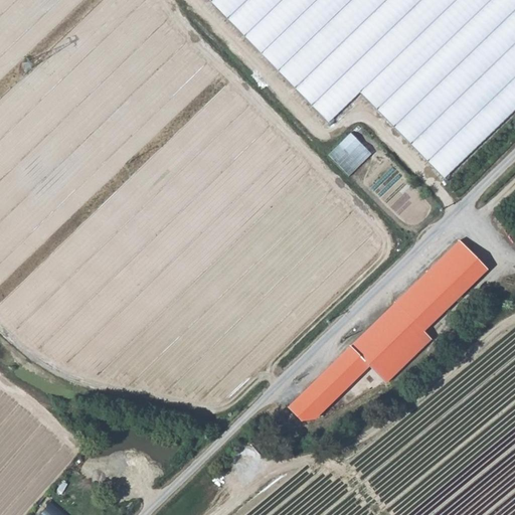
[(514,0),(204,0),(228,24),(330,121),(361,92),(447,178),(514,112),(514,0)]
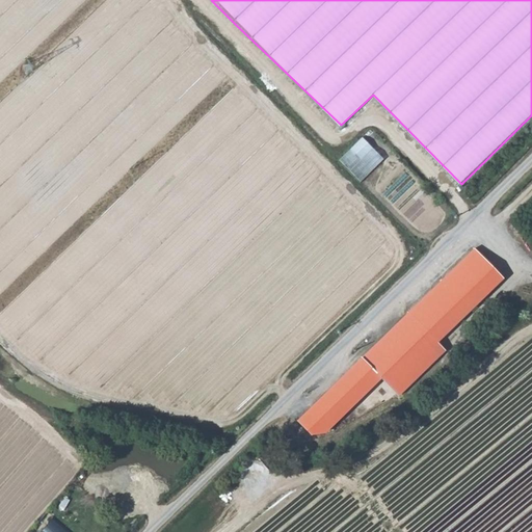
[(31,67),(29,61),(23,64),(25,69),(27,74),(33,71),(31,67)]
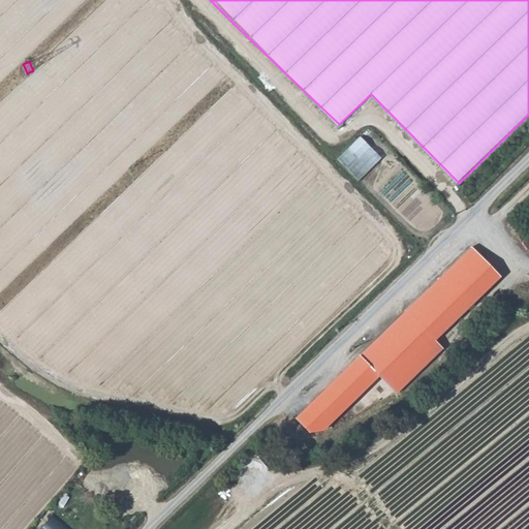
[(363,136),(340,158),(361,180),(384,158),(363,136)]
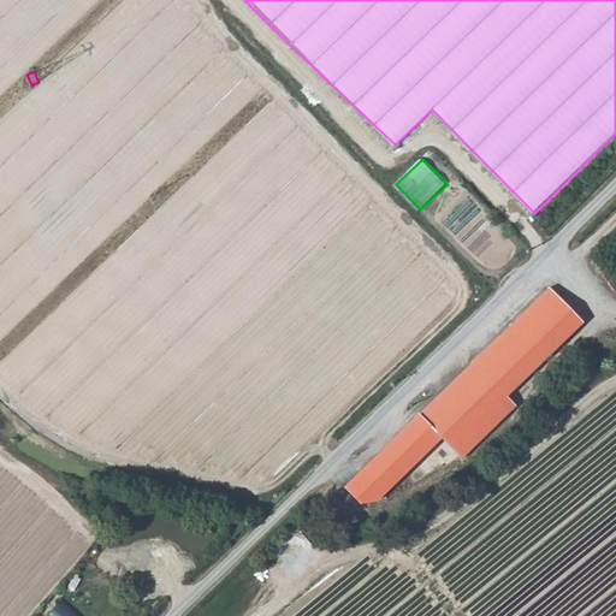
[(555,306),(479,379),(496,396),(570,321),(555,306)]
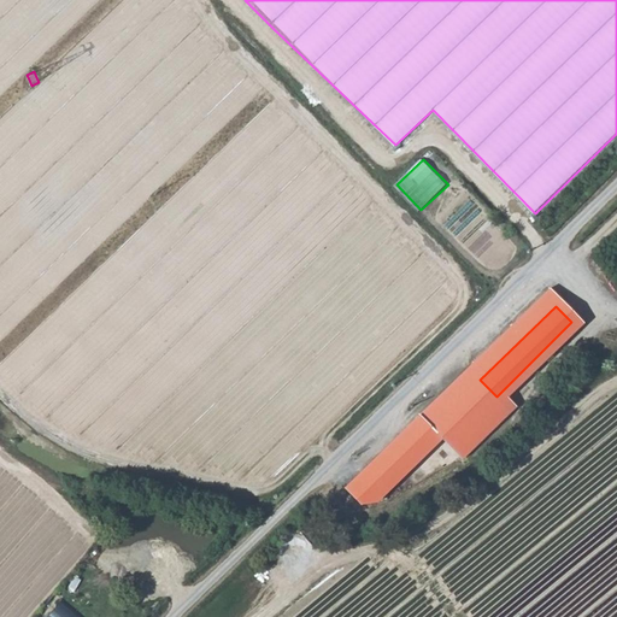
[(497,397),(480,380),(465,366),(423,409),(412,419),(454,463),(509,410),(497,397)]
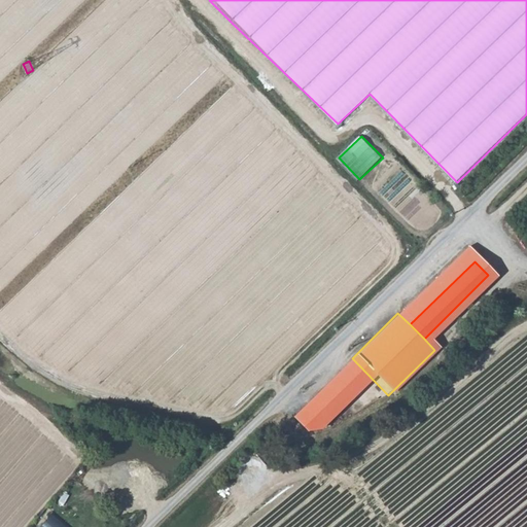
[(68,526),(53,515),(41,526),(68,526)]
